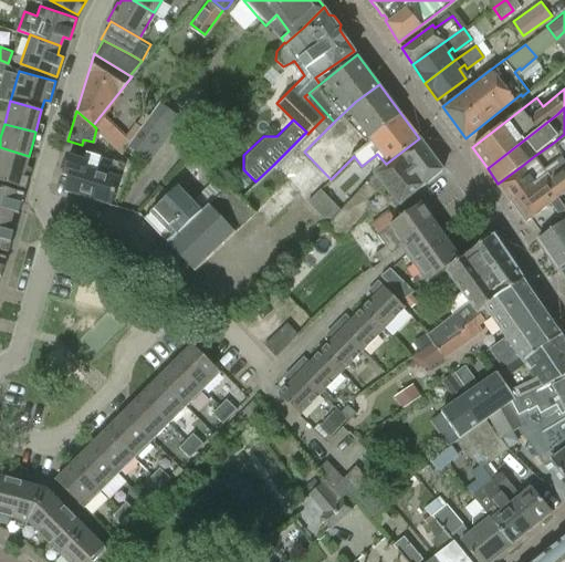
[(564,134),(552,144),(564,163),(564,166),(551,177),(547,173),(511,200),(526,221),(530,219),(535,227),(541,236),(564,218),(564,134)]
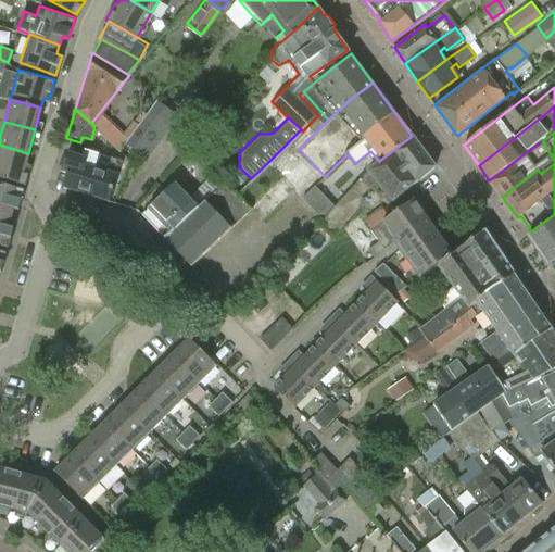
[(412,136),(379,161),(368,170),(351,185),(317,222),(331,234),(364,197),(361,193),(377,179),(393,198),(434,165),(412,136)]
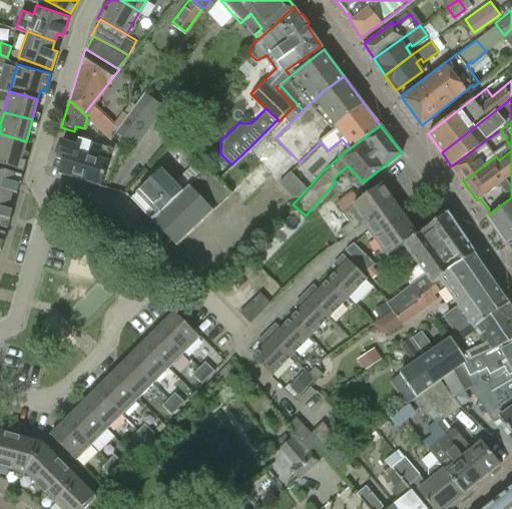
[(474,149),(451,166),(463,181),(496,156),(499,160),(511,150),(511,147),(500,130),(484,141),(474,149)]
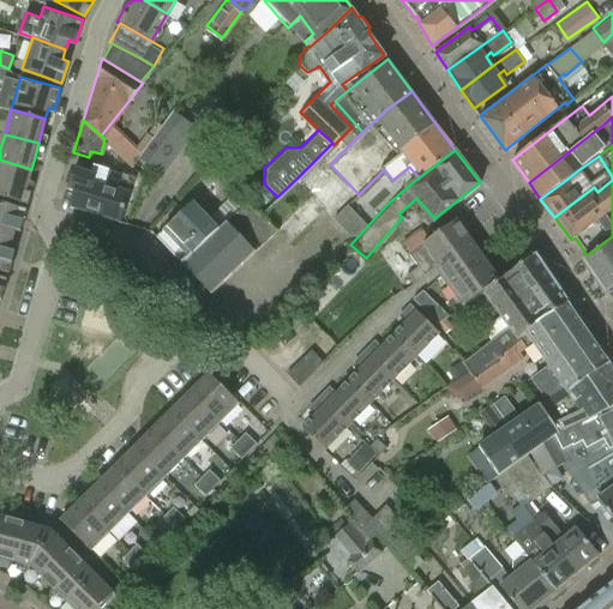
[(31,169),(0,160),(0,194),(28,203),(34,180),(29,179),(31,169)]
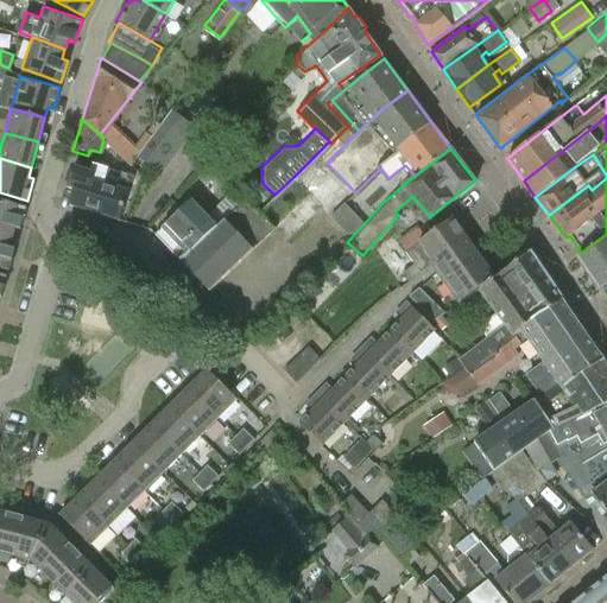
[(92,162),(89,170),(73,165),(67,185),(74,188),(69,203),(120,220),(134,175),(92,162)]
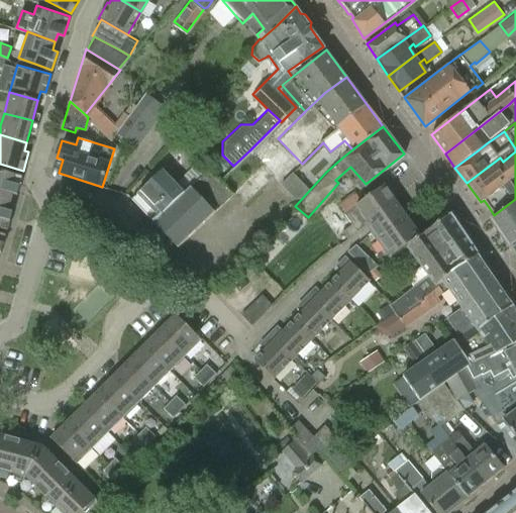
[(0,196),(10,199),(12,192),(17,193),(22,175),(0,168),(0,196)]
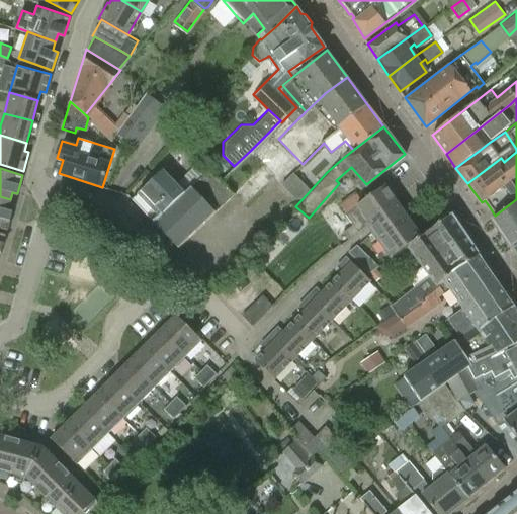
[(155,223),(185,192),(163,169),(132,200),(155,223)]
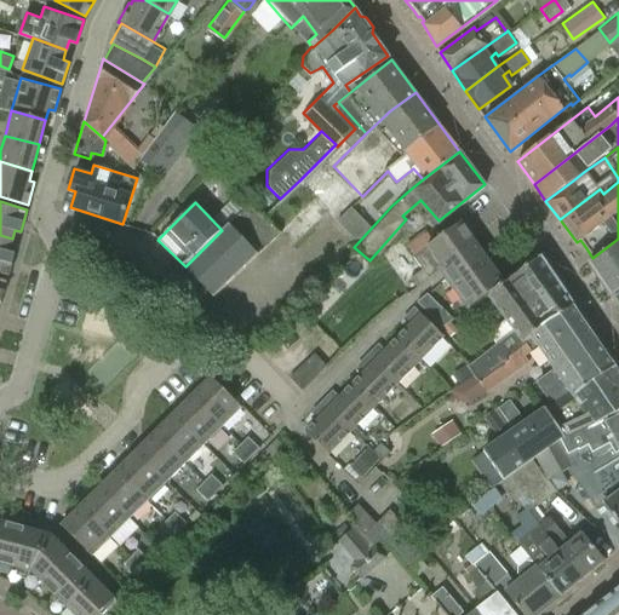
[(459,220),(434,240),(414,256),(413,256),(422,266),(410,276),(416,285),(436,269),(440,274),(465,309),(488,292),(503,282),(486,258),(477,245),(473,240),(459,220)]
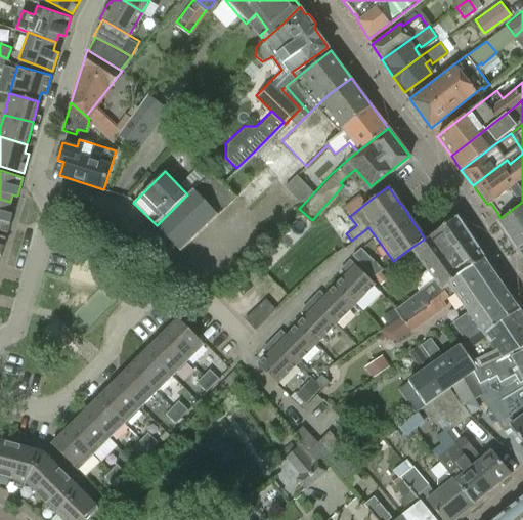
[(192,189),(157,225),(222,293),(258,255),(192,189)]
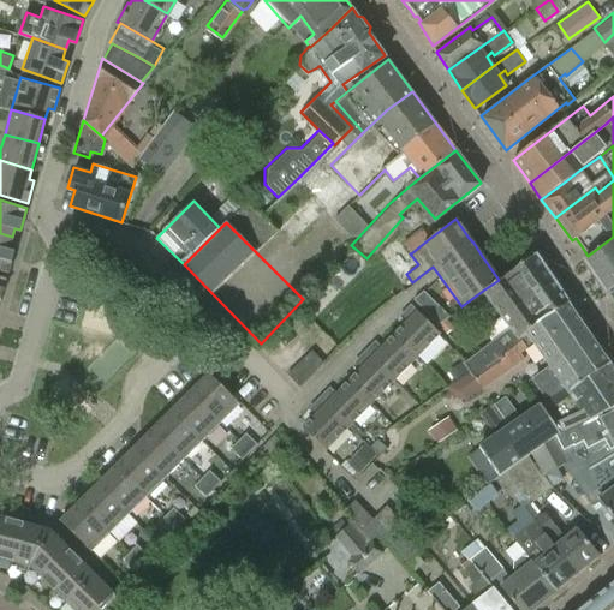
[(409,251),(411,253),(430,238),(423,227),(404,241),(410,250),(409,251)]
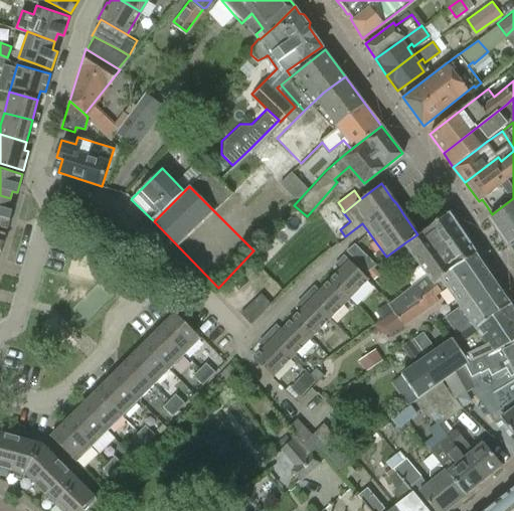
[(7,207),(10,198),(0,195),(0,224),(7,227),(12,209),(7,207)]
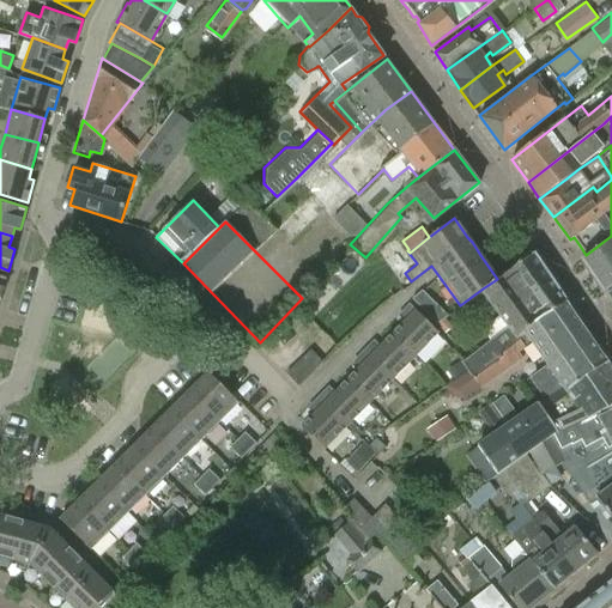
[(611,236),(586,255),(581,257),(604,291),(611,285),(611,236)]
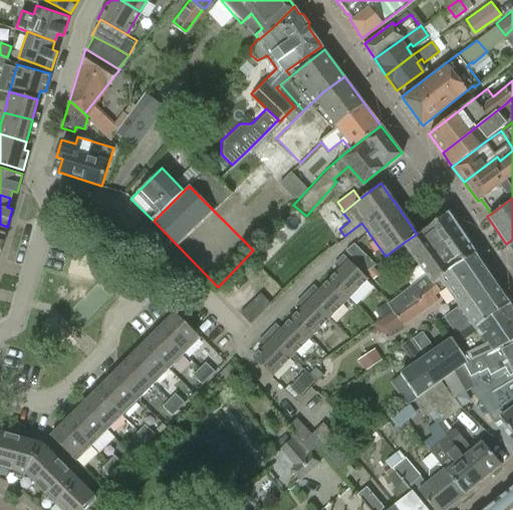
[(475,253),(461,235),(446,213),(417,234),(405,242),(421,263),(428,272),(388,301),(392,306),(414,292),(421,302),(435,292),(441,288),(434,279),(440,275),(475,253)]
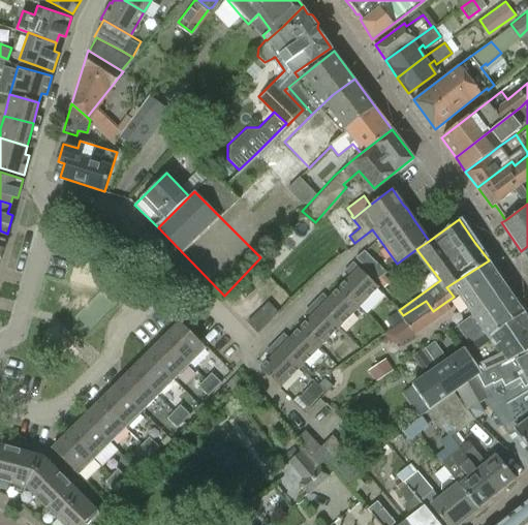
[(354,255),(376,276),(386,270),(364,248),(354,255)]
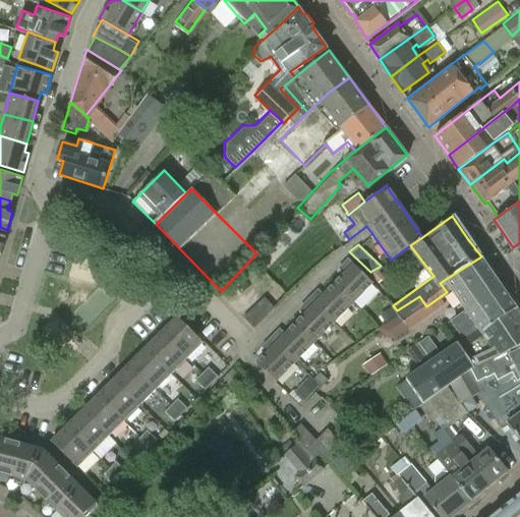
[(333,282),(352,300),(371,280),(347,256),(340,264),(346,269),(333,282)]
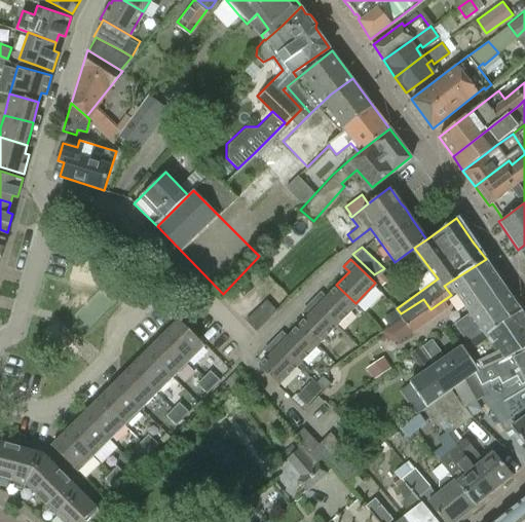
[(505,288),(486,259),(450,282),(471,310),(454,322),(467,340),(461,344),(466,352),(489,336),(487,333),(520,309),(505,288)]
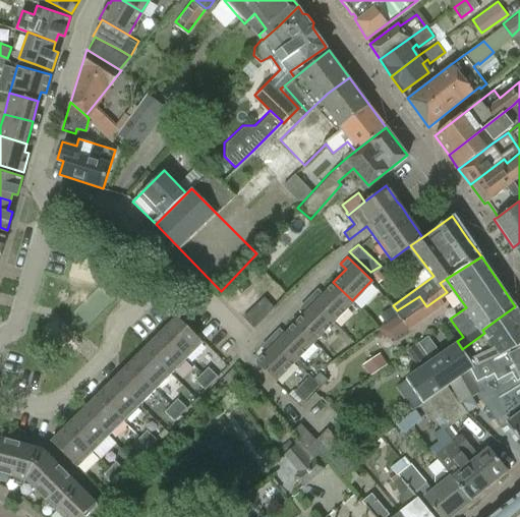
[(314,290),(308,296),(333,321),(352,300),(333,282),(320,295),(314,290)]
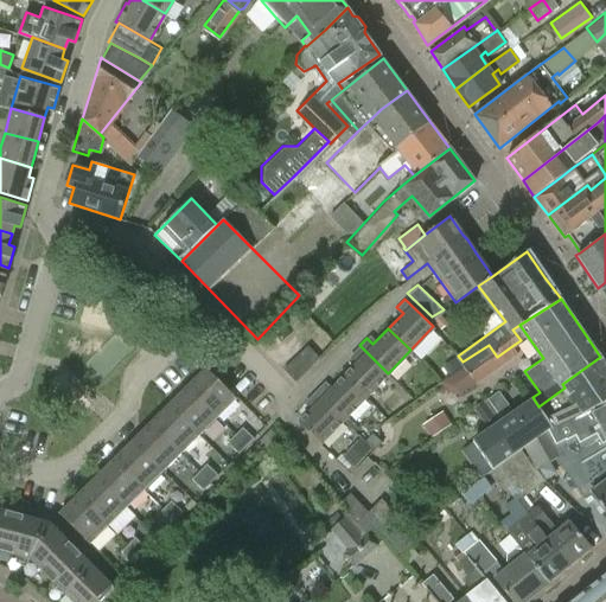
[(294,379),(319,354),(307,343),(282,366),(294,379)]
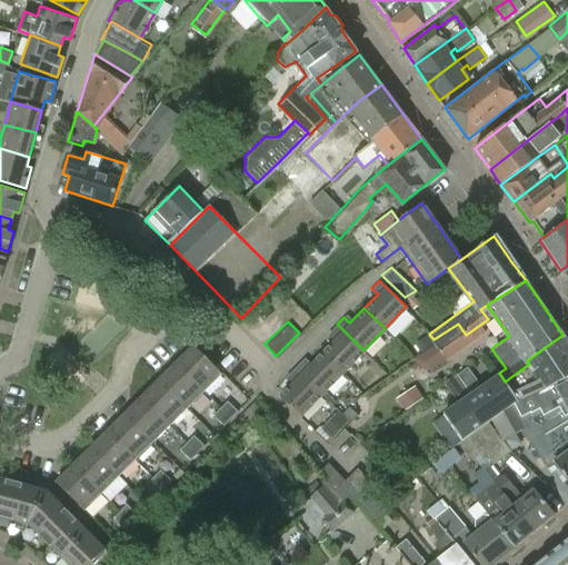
[(344,372),(364,350),(337,324),(330,330),(337,337),(322,352),(344,372)]
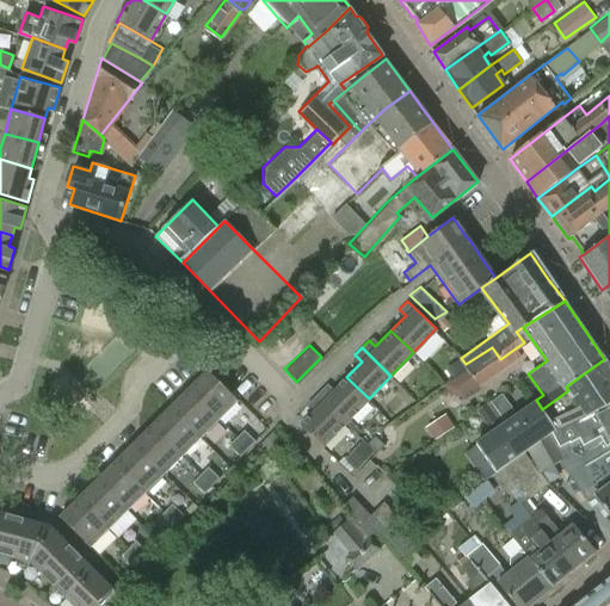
[(521,352),(517,347),(500,359),(492,347),(466,364),(479,382),(521,352)]
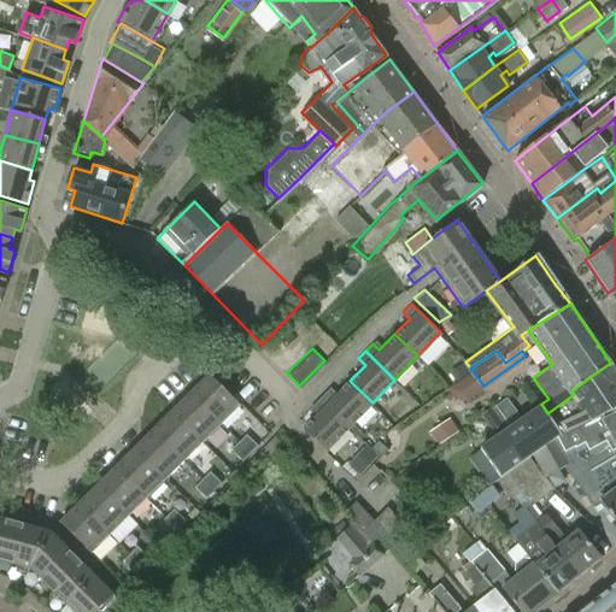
[(561,431),(558,434),(600,415),(615,405),(615,371),(610,363),(572,390),(574,394),(547,413),(552,419),(561,431)]
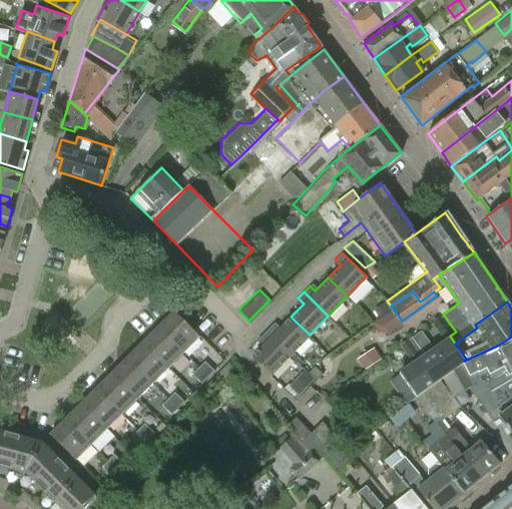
[(158,326),(183,352),(199,336),(174,311),(158,326)]
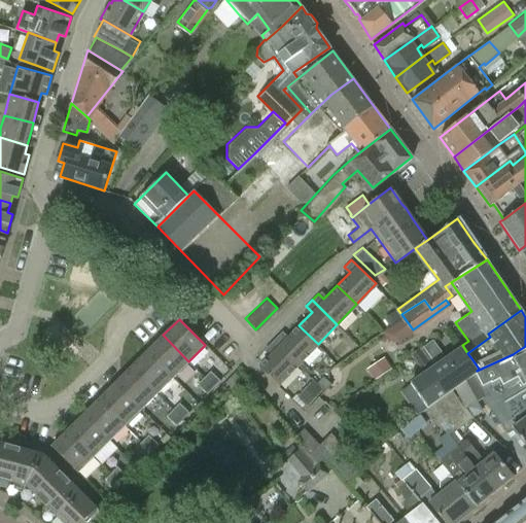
[(279,334),(274,340),(299,363),(318,344),(299,325),(285,339),(279,334)]
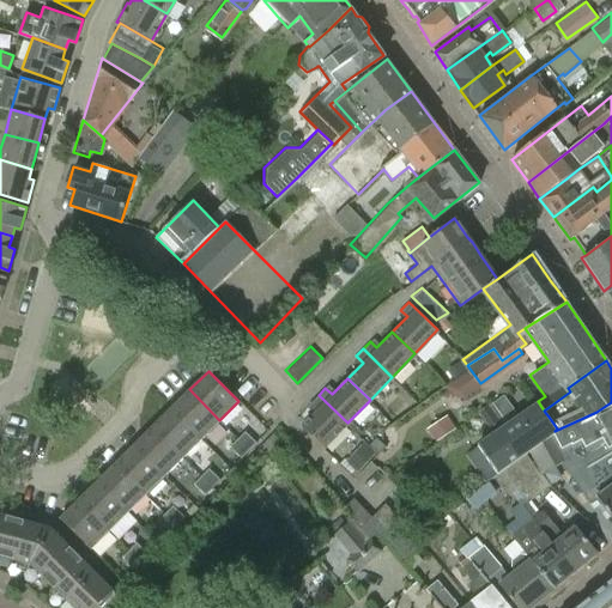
[(189,389),(171,407),(201,438),(219,420),(189,389)]
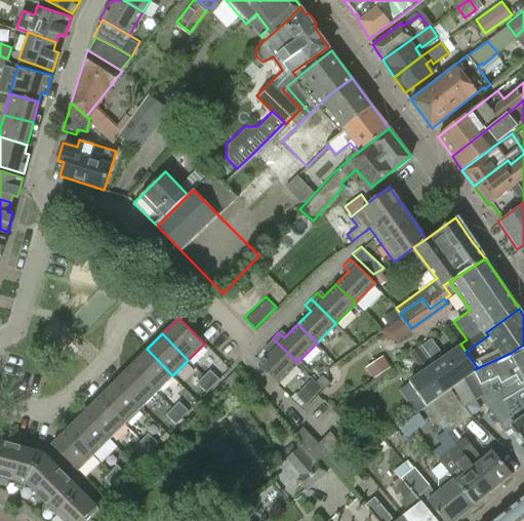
[(278,383),(297,362),(273,338),(267,345),(272,350),(258,364),(278,383)]
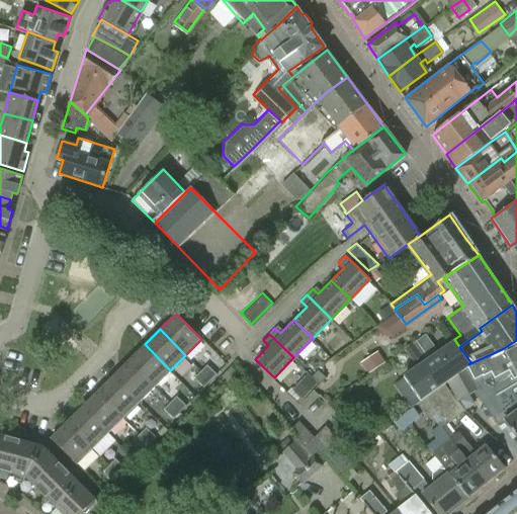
[(464,367),(468,364),(470,362),(463,352),(454,339),(403,374),(419,399),(424,395),(447,378),(464,367)]
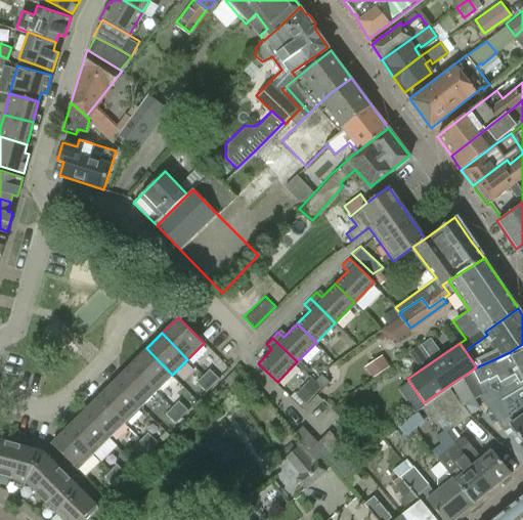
[(520,380),(522,379),(522,344),(510,352),(474,369),(482,384),(490,380),(491,381),(498,377),(502,382),(518,375),(520,380)]
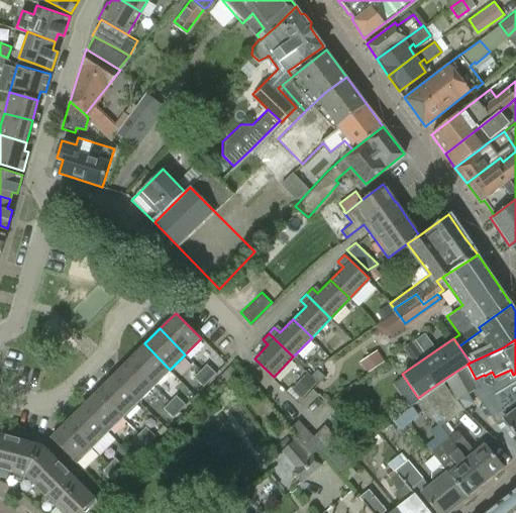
[(170,370),(144,343),(128,360),(153,385),(170,370)]
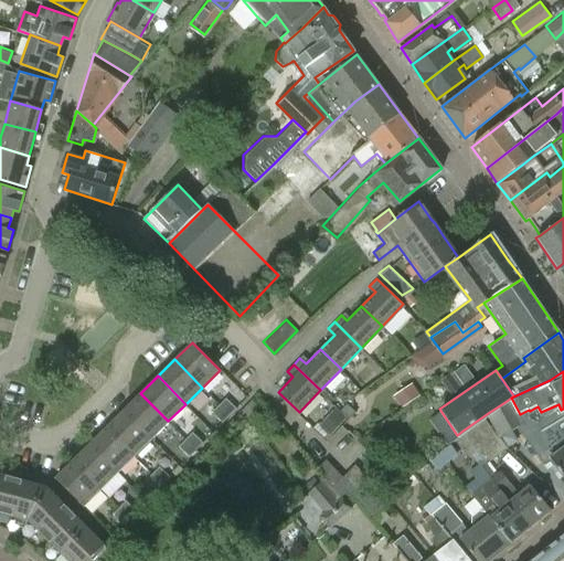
[(410,383),(392,395),(401,408),(418,395),(410,383)]
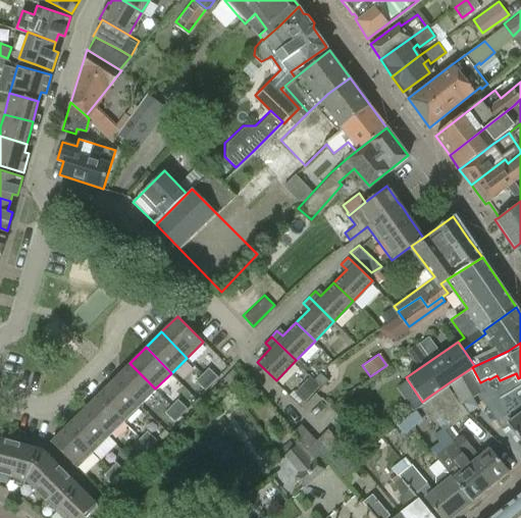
[(155,389),(129,363),(114,378),(140,404),(155,389)]
